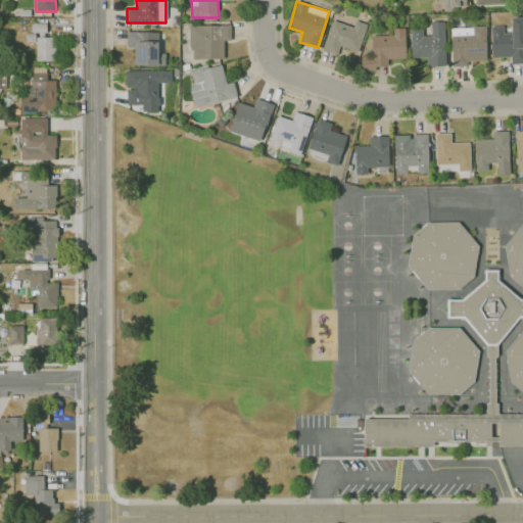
[(511,57),(511,63),(522,63),(522,16),(511,17),(511,26),(491,26),(492,57),(511,57)]
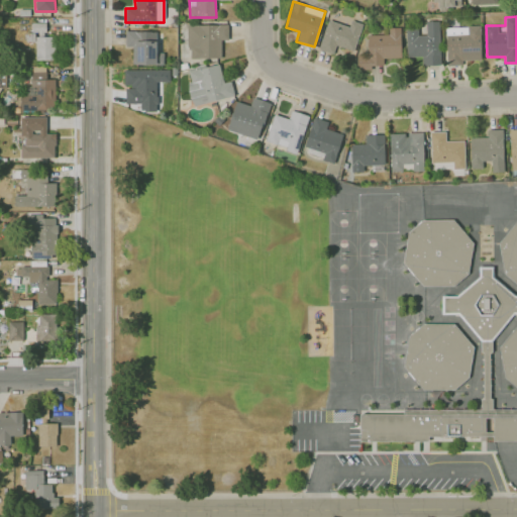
[(353,50),(363,23),(350,20),(349,26),(328,19),(318,49),(333,54),(336,44),(353,50)]
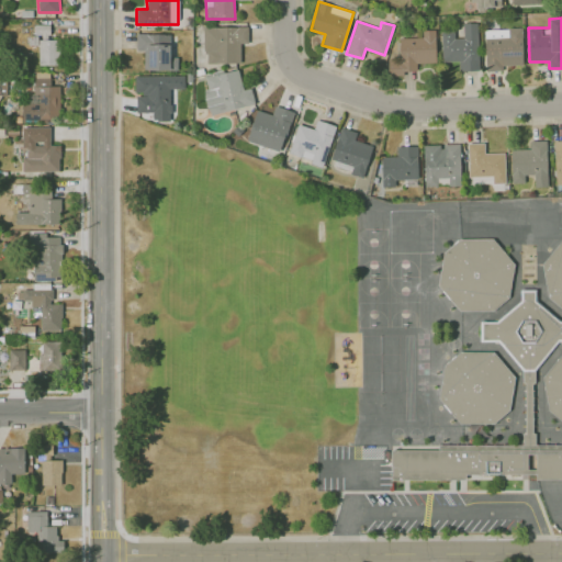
[(478,22),(463,23),(463,37),(454,38),(453,31),(441,32),(441,62),(459,62),(459,70),(479,70),(478,22)]
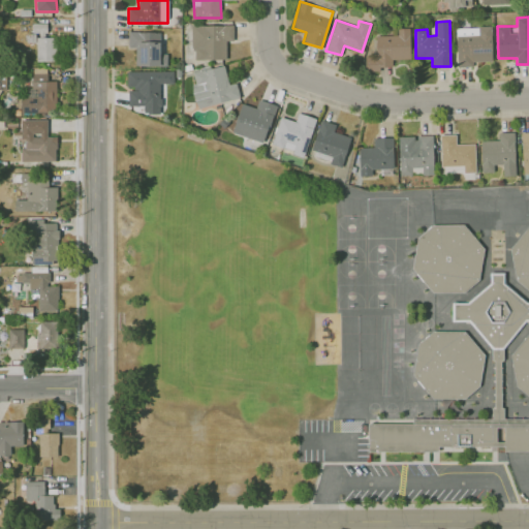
[(56,61),(55,37),(47,37),(47,23),(32,23),(32,33),(36,33),(37,61),(56,61)]
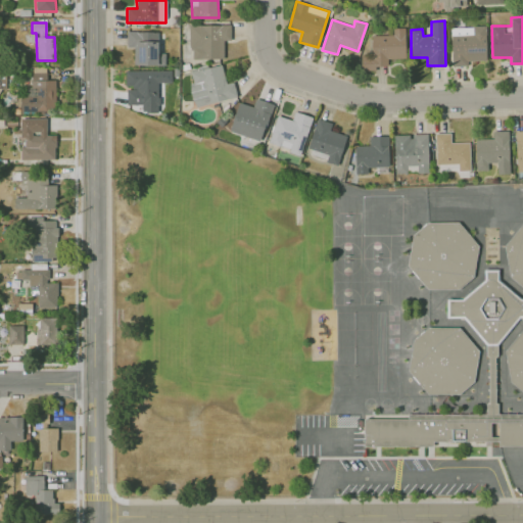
[(231,25),(190,26),(190,59),(224,58),(224,41),(231,40),(231,25)]
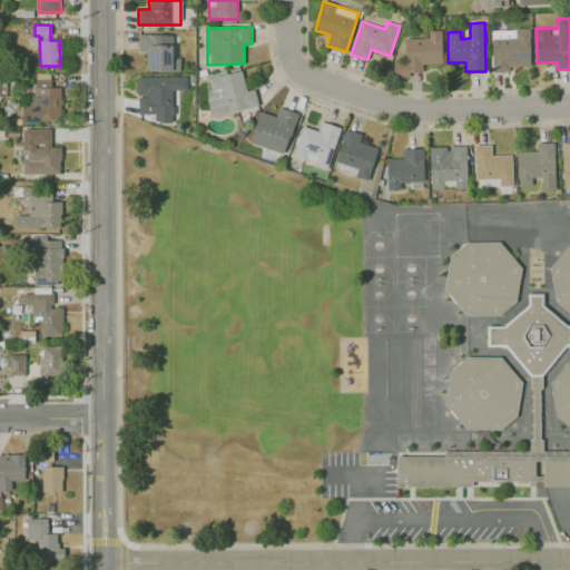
[(530,66),(529,29),(491,29),(492,71),(509,70),(509,66),(530,66)]
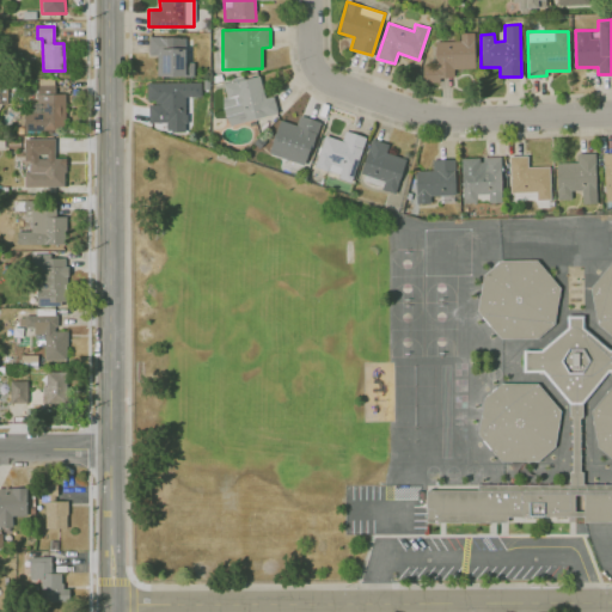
[(435,41),(435,66),(426,66),(426,79),(453,79),(453,68),(475,68),(473,32),(460,32),(460,40),(435,41)]
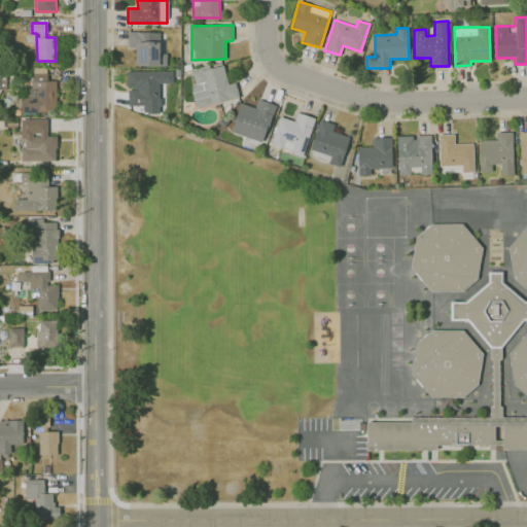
[(135,65),(166,66),(166,59),(160,58),(160,32),(128,31),(128,47),(135,47),(135,65)]
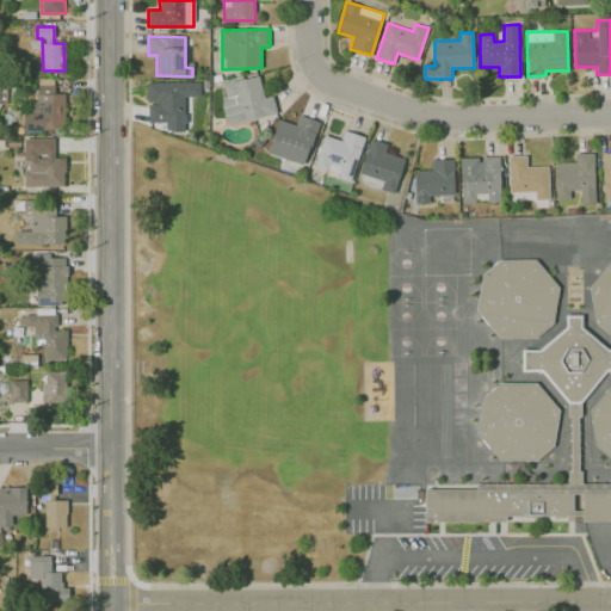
[(277,113),(272,96),(264,97),(259,74),(220,82),(229,124),(277,113)]
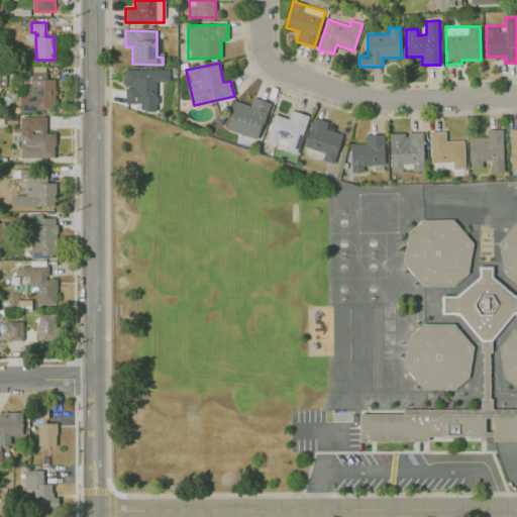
[(125,104),(140,104),(140,111),(156,111),(157,82),(170,82),(170,70),(124,69),(123,86),(125,86),(125,104)]
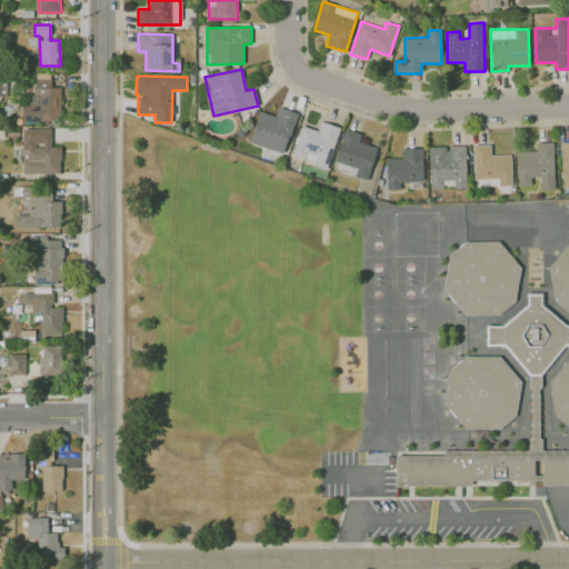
[(22,105),(22,120),(60,119),(60,87),(51,87),(50,78),(35,78),(36,105),(22,105)]
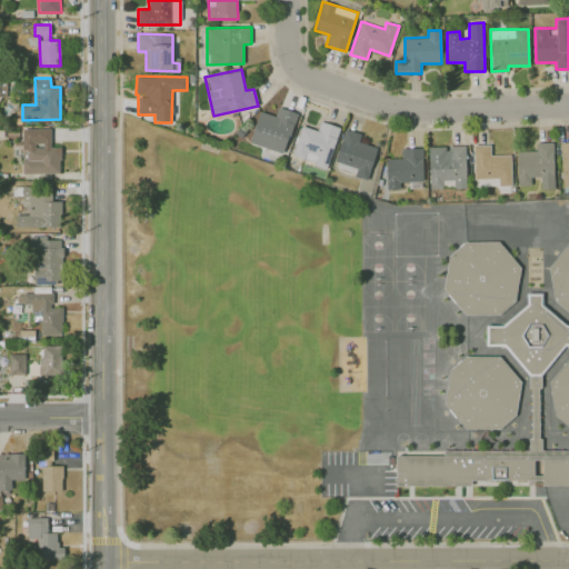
[(260,111),(250,143),(285,153),(297,112),(279,107),(276,116),(260,111)]
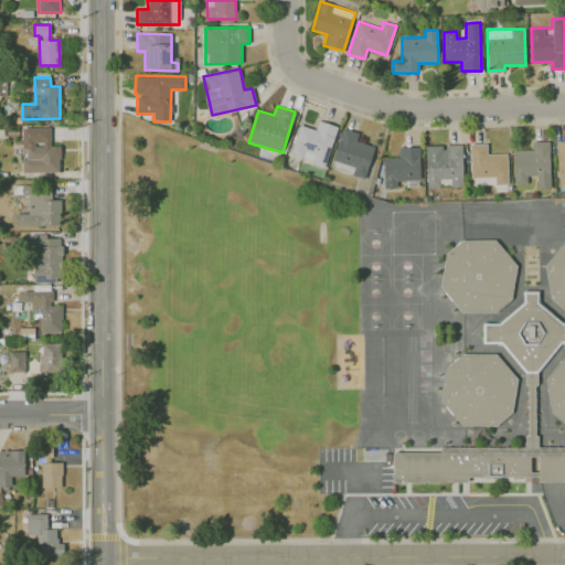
[(337,126),(318,120),(316,129),(299,125),(290,153),(313,160),(312,164),(324,168),(337,126)]
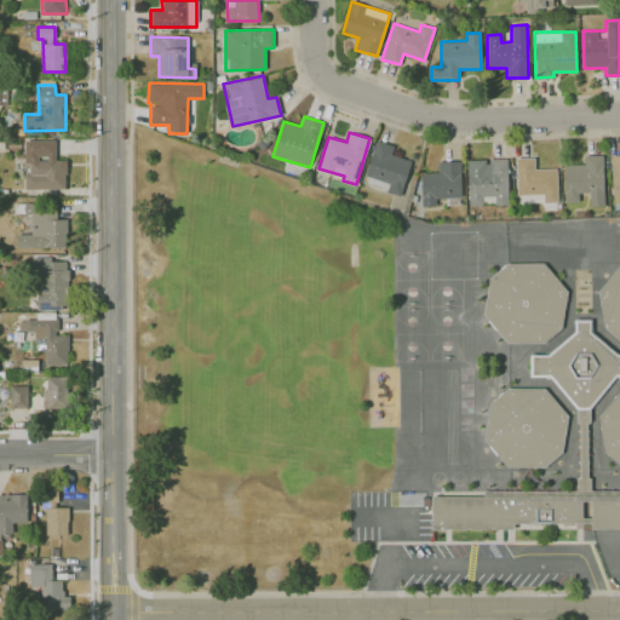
[(24,189),(67,189),(67,160),(56,160),(56,139),(26,139),(27,174),(24,174),(24,189)]
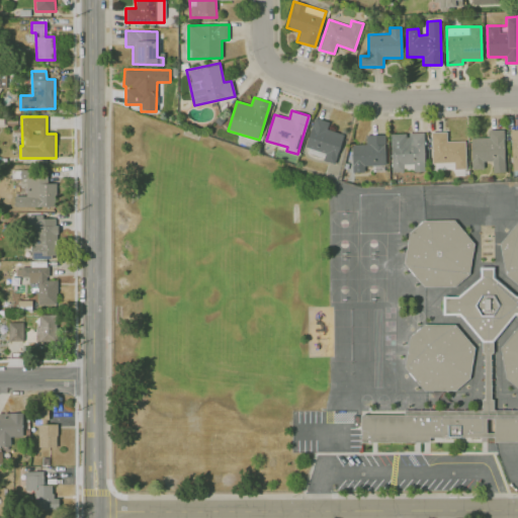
[(334,164),(344,135),(327,128),(329,121),(314,117),(305,146),(325,153),(323,160),(334,164)]
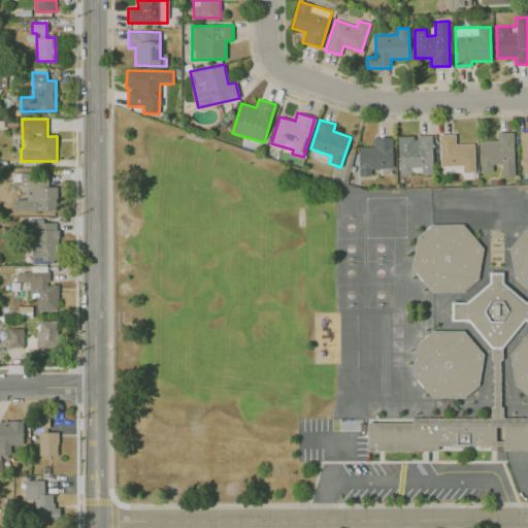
[(481,172),(493,171),(493,164),(501,164),(501,175),(515,175),(514,132),(497,132),(498,140),(480,140),(481,172)]
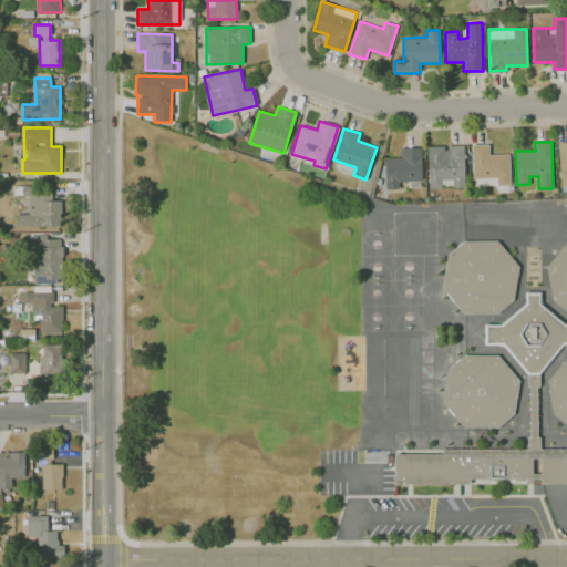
[(509,185),(509,154),(488,155),(488,144),(472,144),(472,178),(496,177),(496,185),(509,185)]
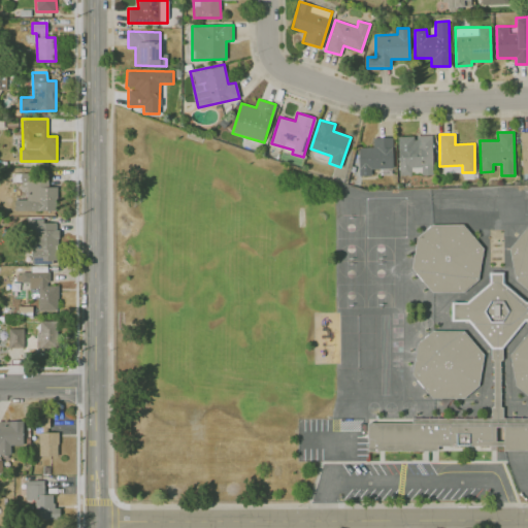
[(398,136),(399,174),(433,174),(432,136),(398,136)]
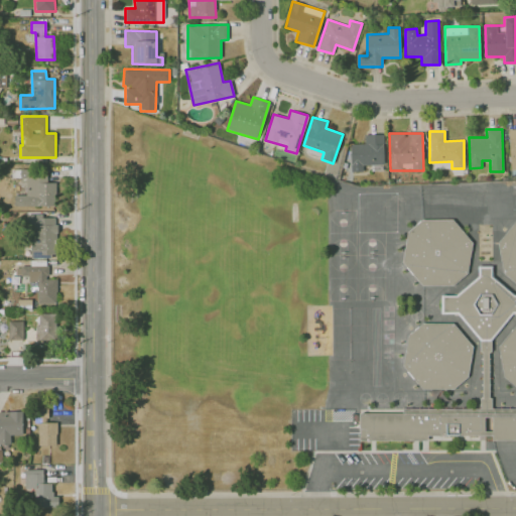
[(384,163),(383,134),(364,134),(365,143),(350,143),(351,171),(363,170),(363,164),(384,163)]
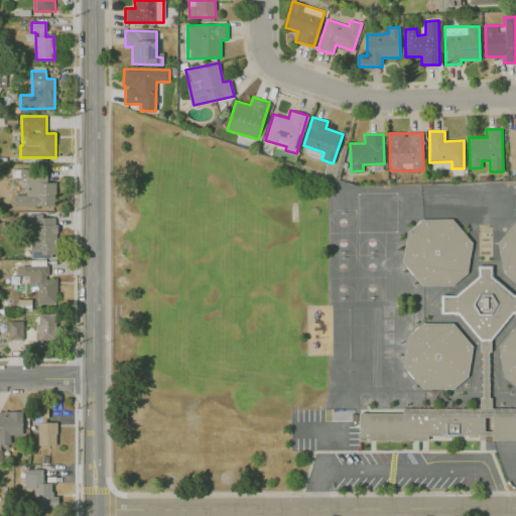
[(55,205),(55,181),(47,182),(46,168),(22,169),(22,195),(14,195),(14,206),(55,205)]
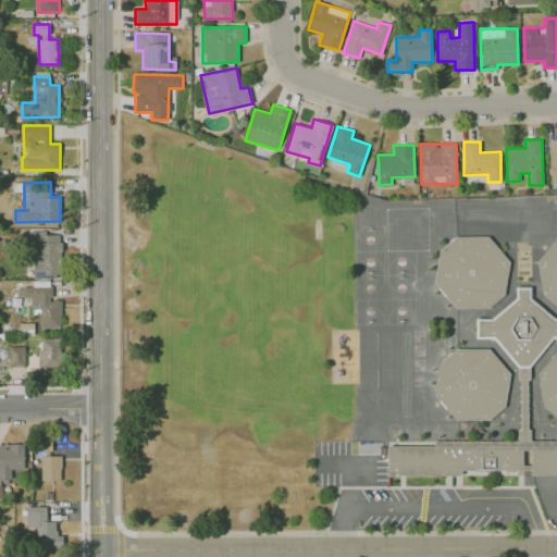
[(62,276),(60,234),(32,235),(33,277),(62,276)]
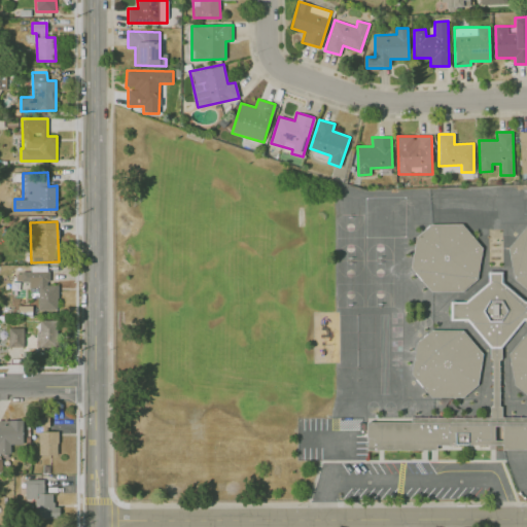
[(431,289),(462,289),(478,277),(482,246),(462,222),(431,222),(417,235),(412,266),(431,289)]
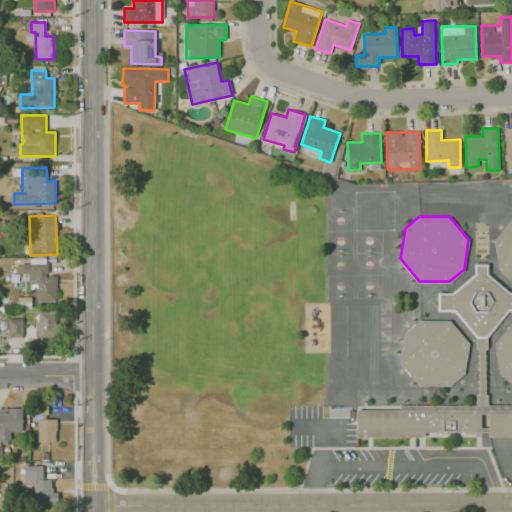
[(511,280),(511,219),(495,239),(500,270),(511,280)]
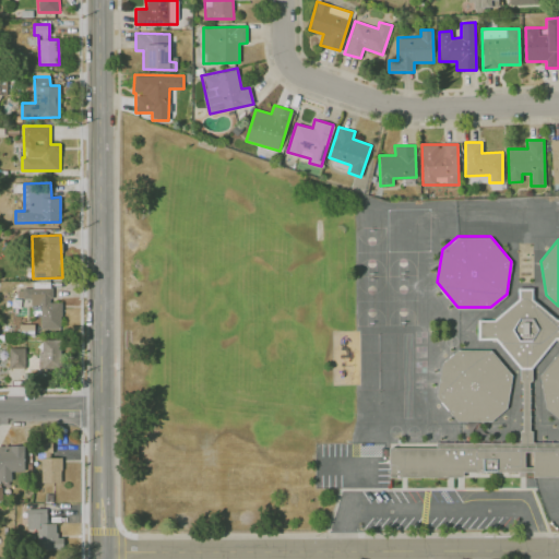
[(52,287),(16,287),(16,298),(31,298),(31,306),(40,306),(40,329),(61,329),(61,301),(52,301),(52,287)]
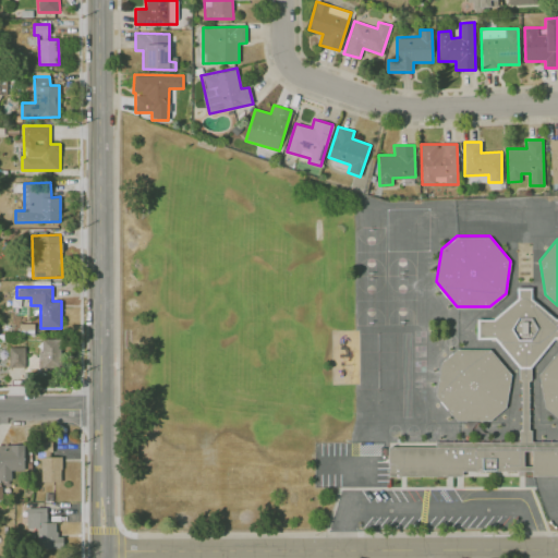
[(389,475),(463,475),(462,470),(533,470),(533,475),(557,475),(557,441),(532,441),(532,431),(529,429),(529,379),(532,379),(531,367),(555,336),(557,336),(557,318),(531,298),(531,288),(520,288),(520,298),(495,318),(478,318),(478,337),(496,336),(521,366),(521,378),(523,378),(523,429),(520,429),(520,441),(436,441),(436,445),(389,445),(389,451),(389,475)]
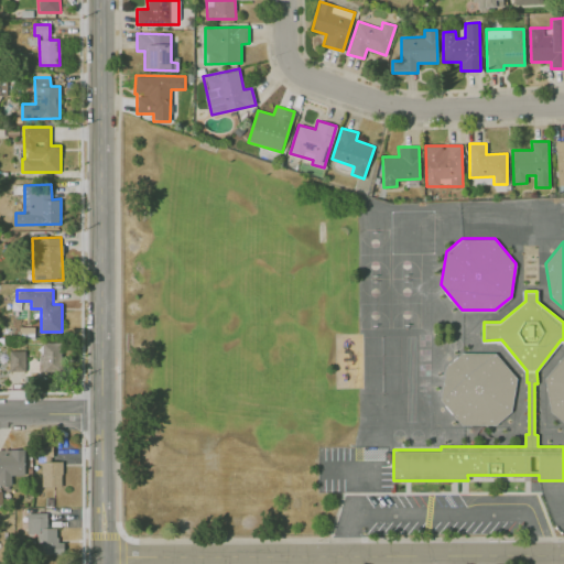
[(61,342),(40,343),(40,371),(62,371),(61,342)]
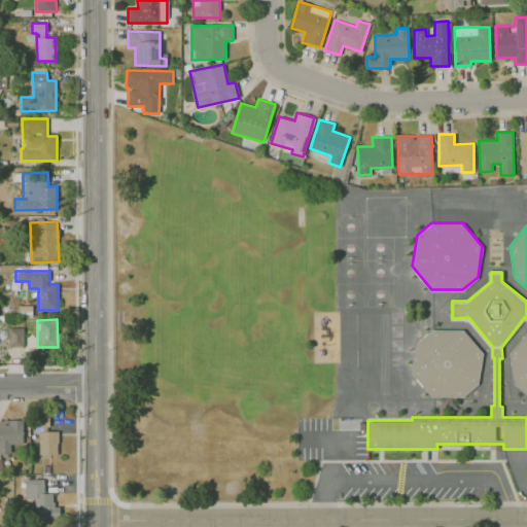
[(23,347),(23,327),(8,327),(8,347),(23,347)]
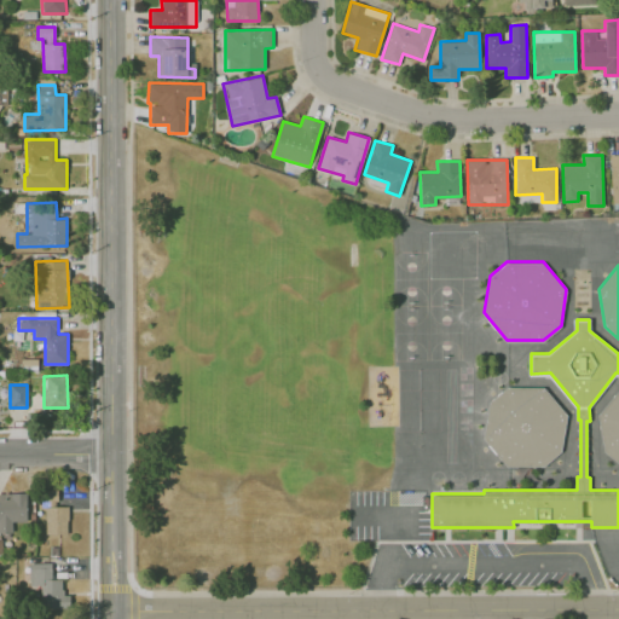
[(508,466),(544,466),(562,450),(567,415),(543,387),(508,387),(491,401),(485,438),(508,466)]
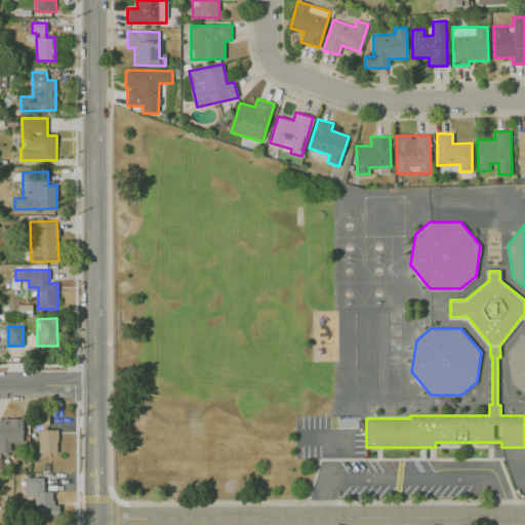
[(524,393),(524,330),(509,351),(513,381),(524,393)]
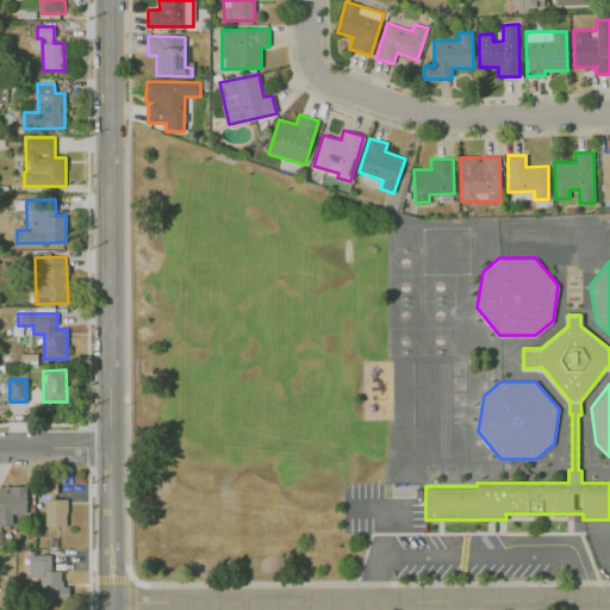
[(42,498),(56,498),(56,484),(41,484),(42,498)]
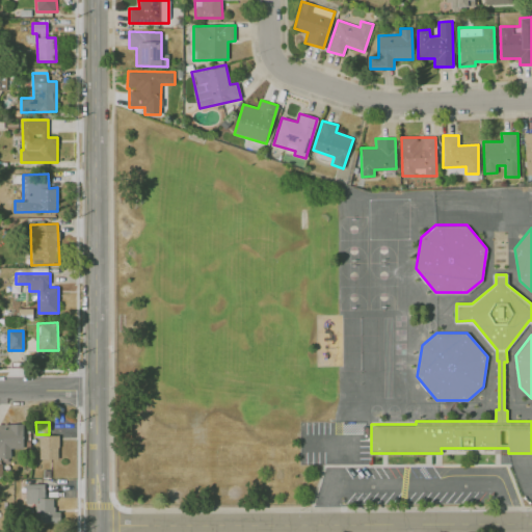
[(23,448),(23,424),(0,424),(0,457),(10,458),(10,448),(23,448)]
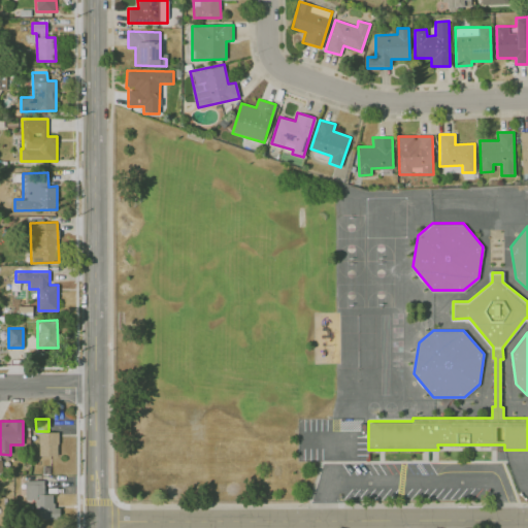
[(58,456),(58,432),(38,433),(39,456),(58,456)]
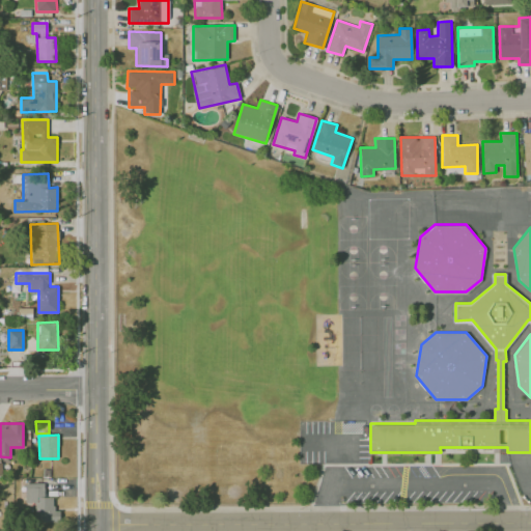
[(45,482),(26,482),(25,502),(34,502),(34,522),(59,522),(59,510),(54,509),(54,498),(44,497),(45,482)]
